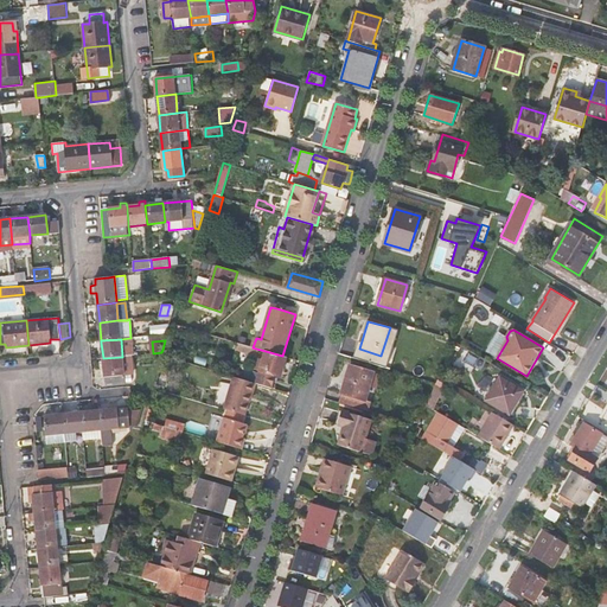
[(255,356),(256,349),(253,347),(237,343),(236,350),(255,356)]
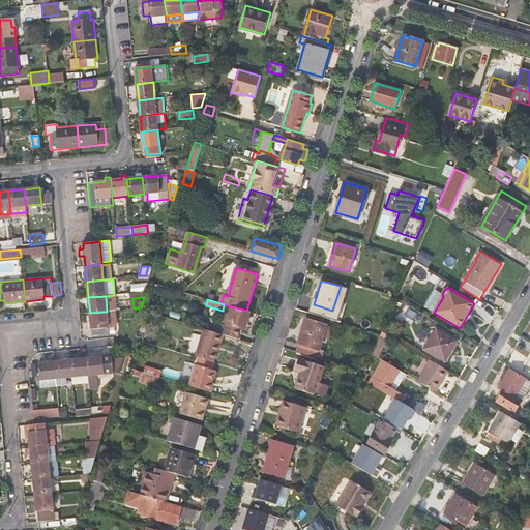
[(227,323),(224,334),(237,339),(240,327),(245,329),(251,312),(246,311),(232,306),(230,314),(227,323)]
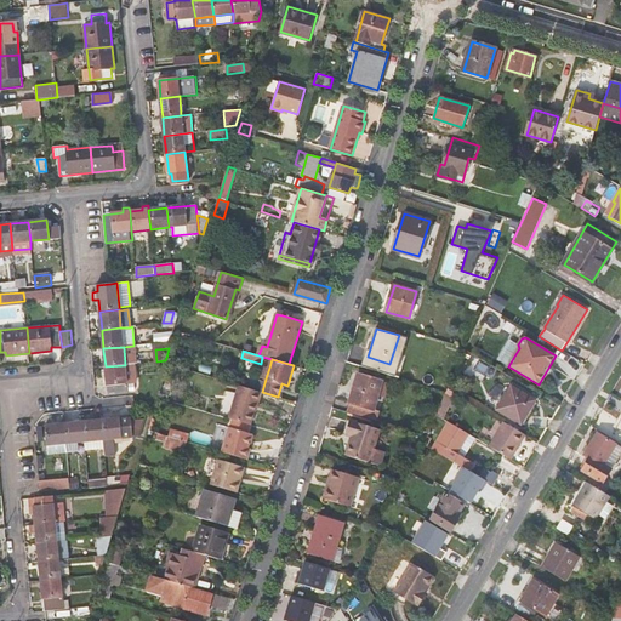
[(129,393),(127,383),(136,383),(134,364),(125,365),(106,366),(107,380),(108,396),(129,393)]
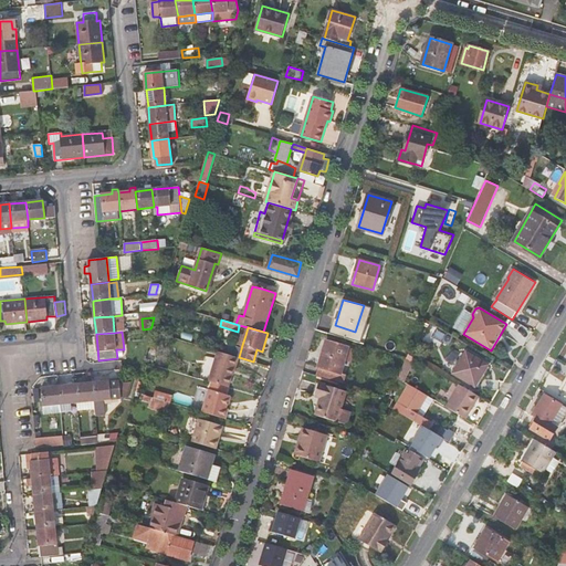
[(342,373),(349,347),(326,341),(318,366),(320,367),(317,375),(344,384),(346,375),(342,373)]
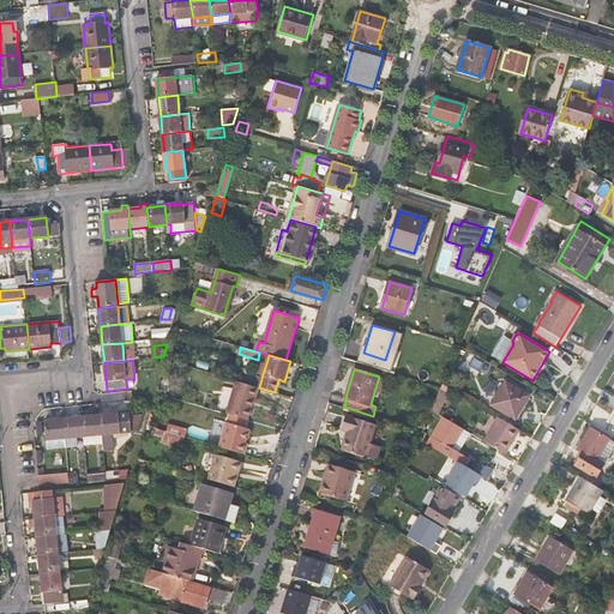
[(380,392),(385,379),(379,377),(374,390),(380,392)]
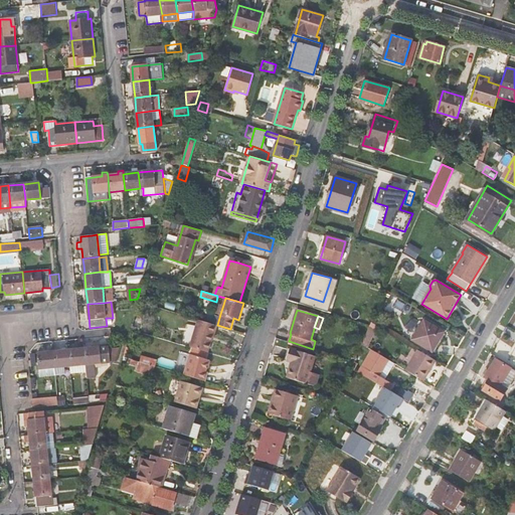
[(213,334),(216,325),(197,319),(196,326),(187,323),(181,344),(207,352),(212,334),(213,334)]
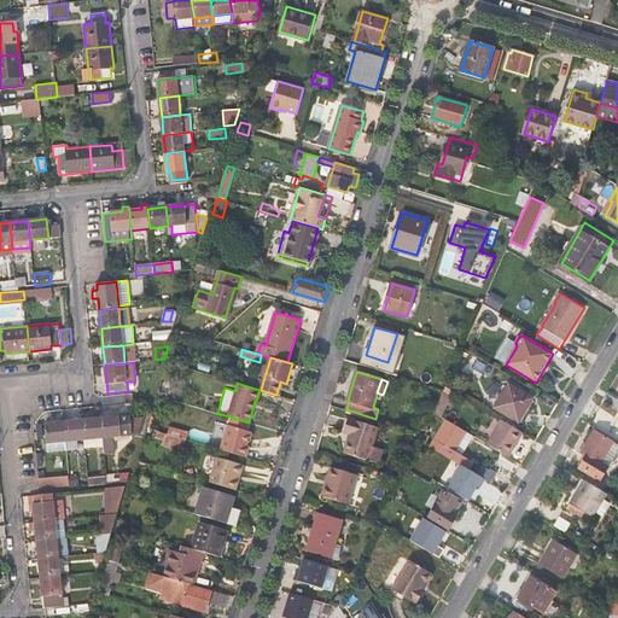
[(519,421),(532,398),(509,384),(495,407),(519,421)]
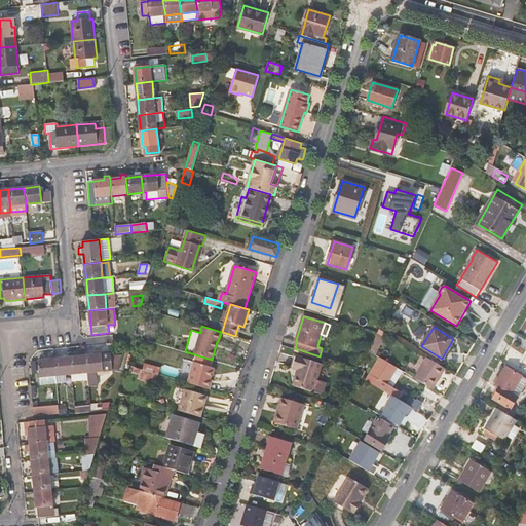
[(384,335),(378,331),(378,332),(374,341),(372,346),(370,351),(375,354),(384,335)]
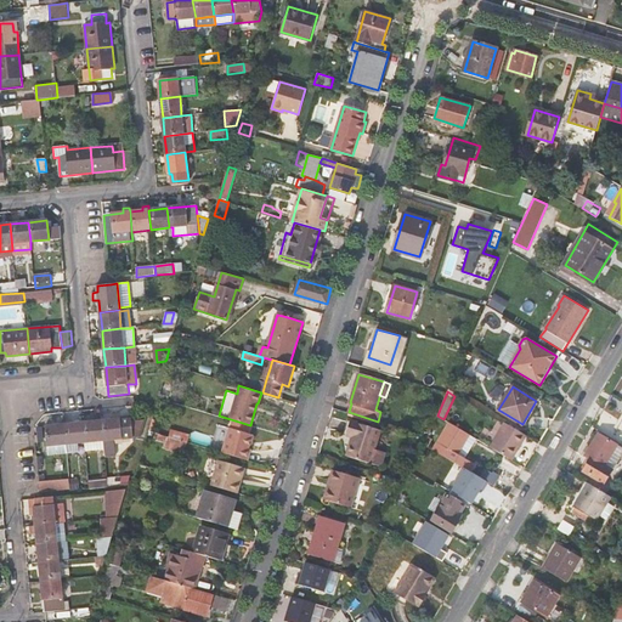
[(83,423),(101,420),(100,408),(97,408),(90,410),(89,410),(80,411),(83,423)]
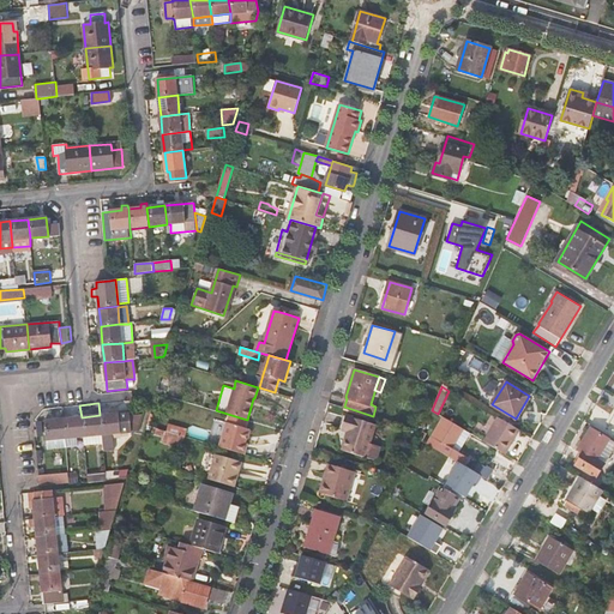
[(131,432),(130,414),(119,415),(119,413),(100,415),(102,434),(103,444),(103,450),(114,449),(112,433),(131,432)]
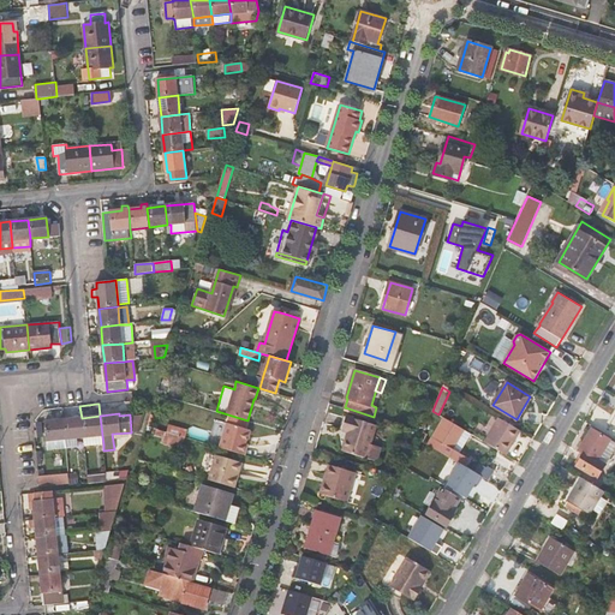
[(102,435),(100,416),(82,418),(83,437),(84,446),(103,445),(102,435)]
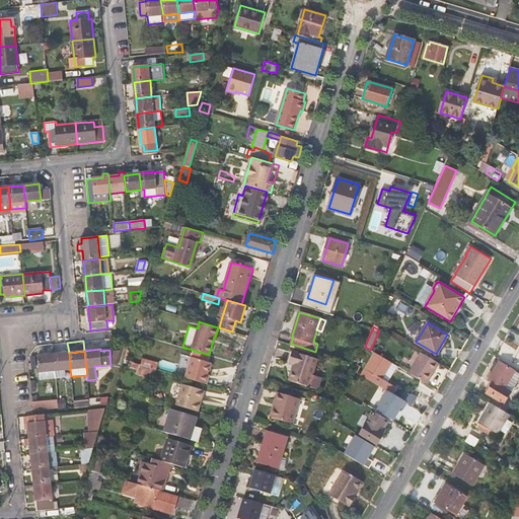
[(316,359),(294,352),(291,363),(294,364),(290,380),(309,386),(312,375),(316,359)]
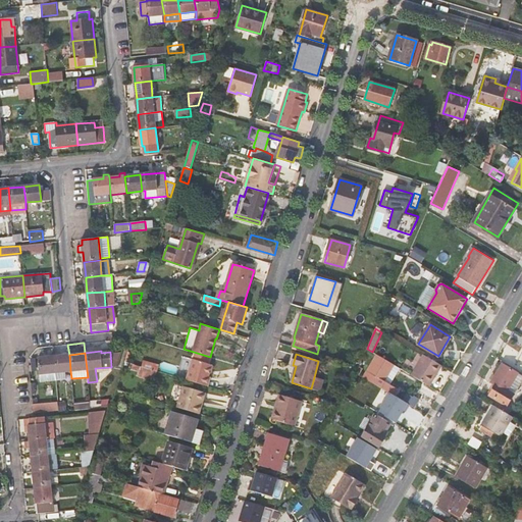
[(363,376),(395,396),(398,389),(390,384),(397,373),(400,368),(395,365),(376,354),(363,376)]
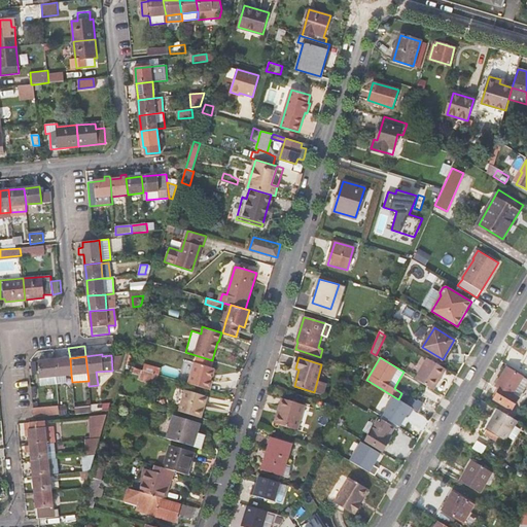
[(426,357),(414,378),(431,388),(444,367),(426,357)]
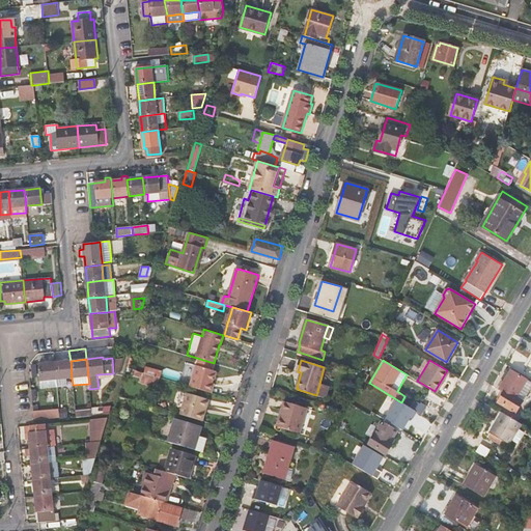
[(56,380),(66,378),(72,378),(71,361),(54,362),(56,380)]
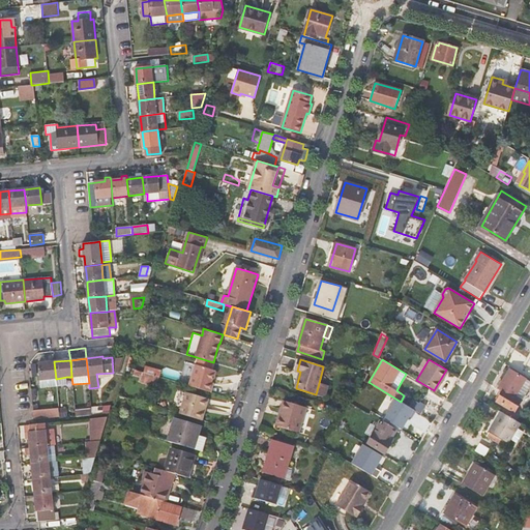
[(41,386),(56,385),(56,379),(54,361),(39,363),(41,386)]
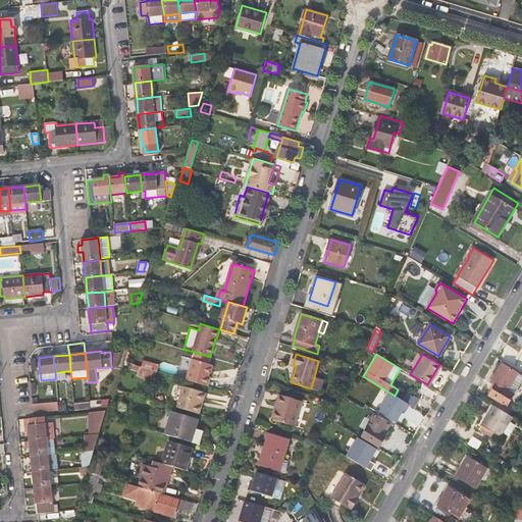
[(183,373),(187,374),(191,360),(187,359),(183,373)]
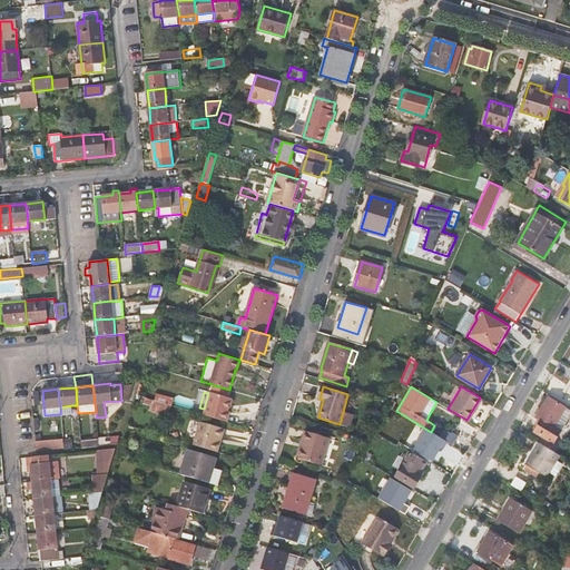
[(210,392),(204,414),(226,421),(229,411),(227,411),(231,397),(210,392)]
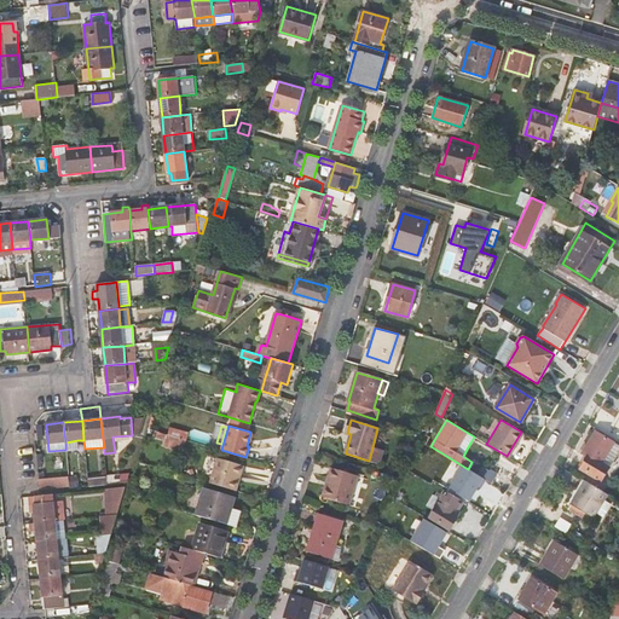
[(171,428),(168,435),(184,439),(187,440),(189,433),(171,428)]
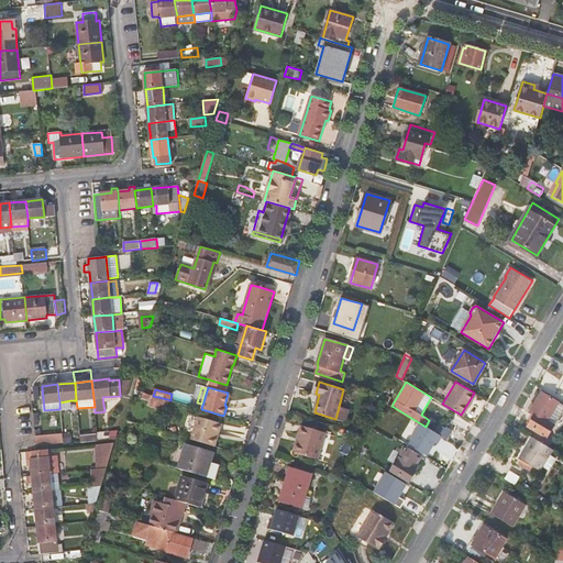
[(548,420),(559,403),(542,393),(531,411),(536,415),(529,426),(548,437),(554,426),(553,424),(548,420)]
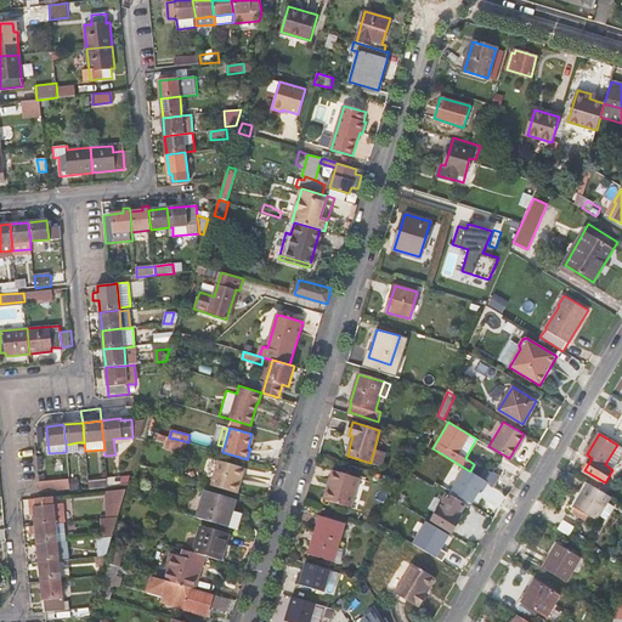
[(181,452),(185,441),(169,437),(167,436),(164,447),(181,452)]
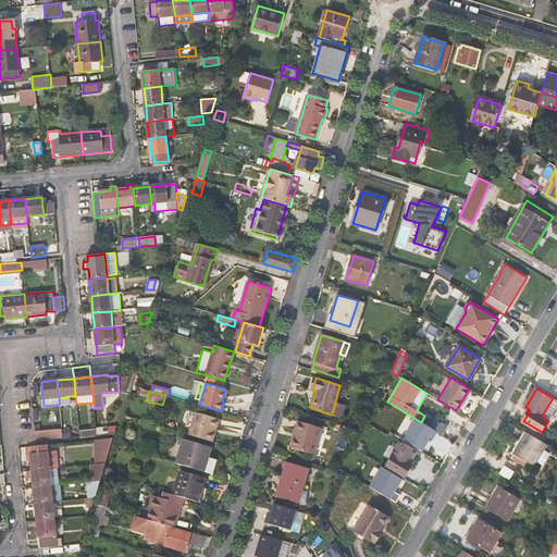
[(556,404),(556,400),(553,398),(542,416),(547,420),(556,404)]
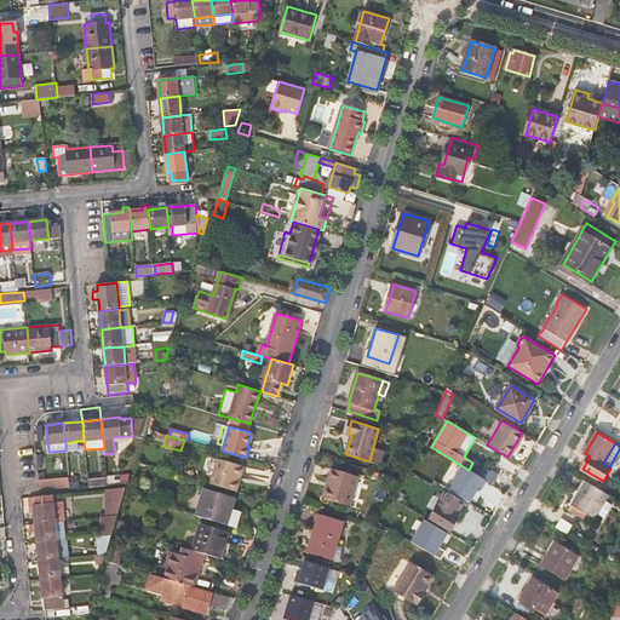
[(385,452),(373,448),(369,461),(382,465),(385,452)]
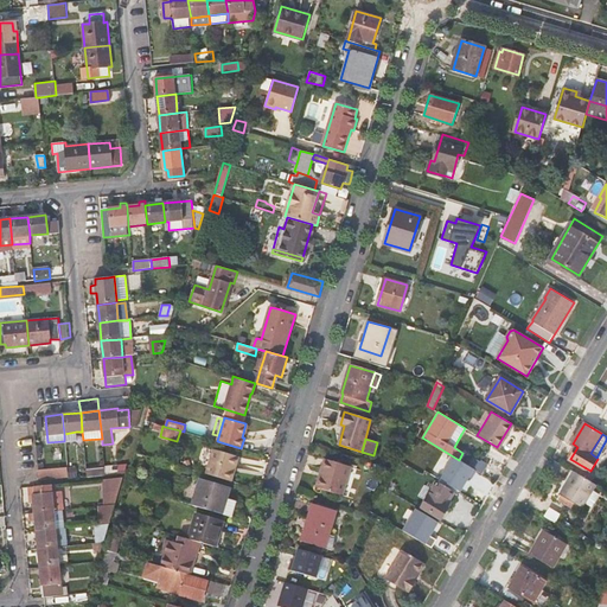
[(213,448),(205,473),(231,481),(235,470),(232,470),(236,455),(213,448)]
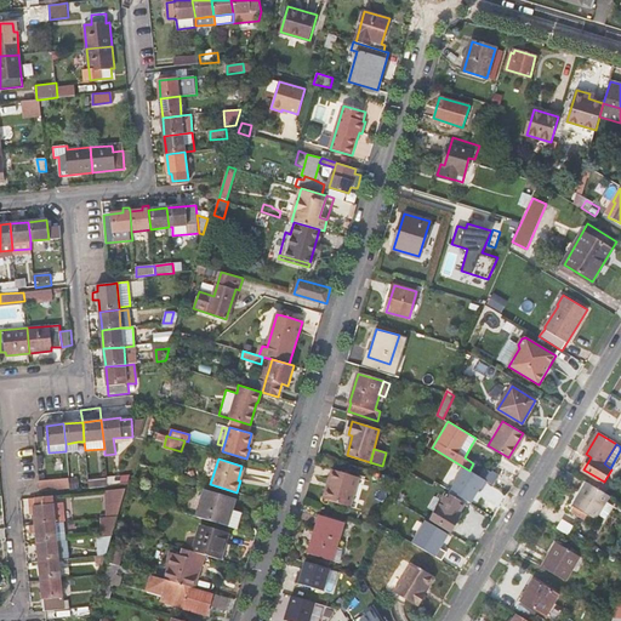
[(351,506),(358,478),(332,469),(330,479),(332,480),(328,500),(351,506)]
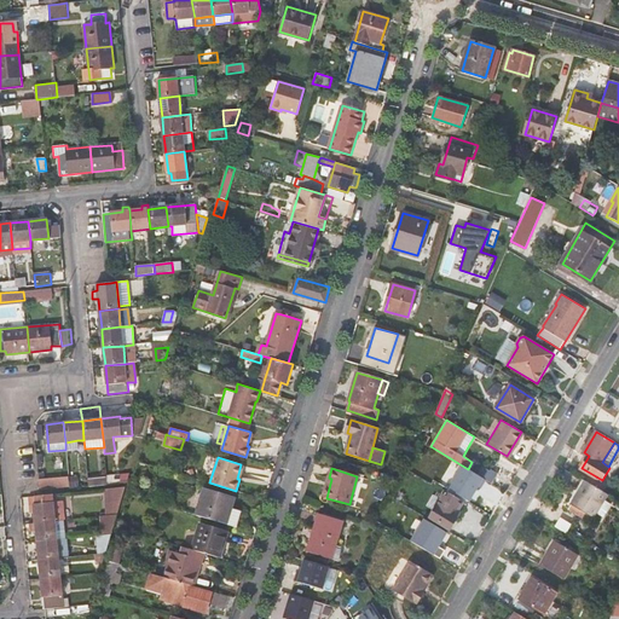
[(482,468),(478,475),(492,484),(498,473),(492,470),(491,473),(482,468)]
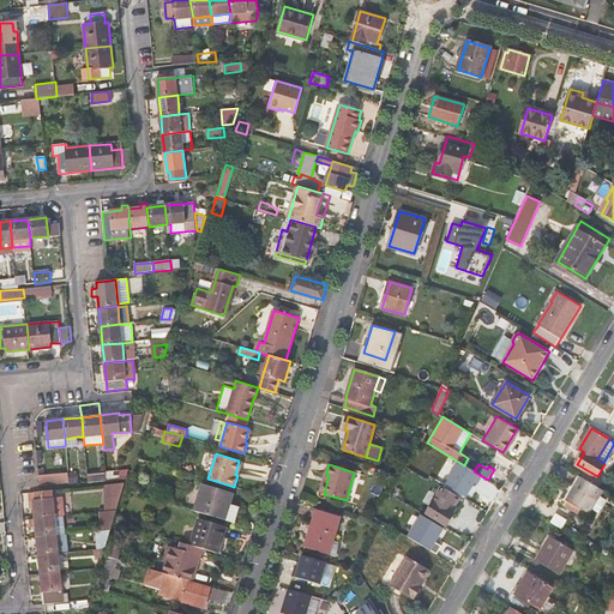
[(120,480),(126,479),(128,469),(106,471),(106,473),(107,481),(120,480)]
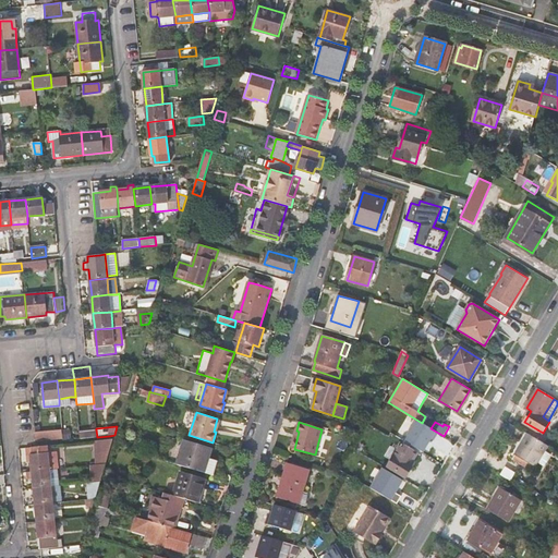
[(61,429),(34,432),(35,443),(62,440),(61,429)]
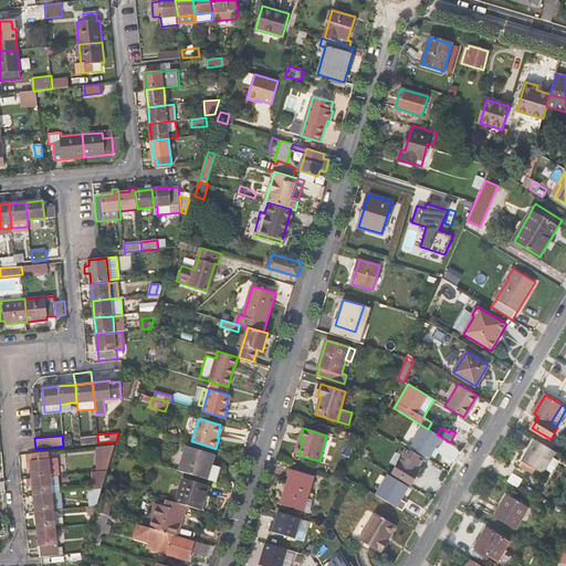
[(97,436),(81,438),(81,444),(98,443),(97,436)]
